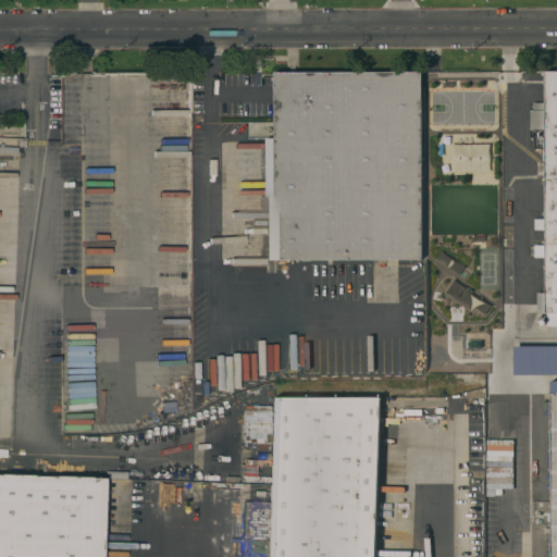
[(544,317),(544,312),(537,312),(537,295),(544,295),(544,259),(535,259),(534,247),(544,247),(544,231),(535,231),(535,220),(544,220),(544,132),(531,132),(531,112),(534,112),(533,79),(543,79),(543,73),(556,72),(556,329),(547,329),(547,317),(544,317)]
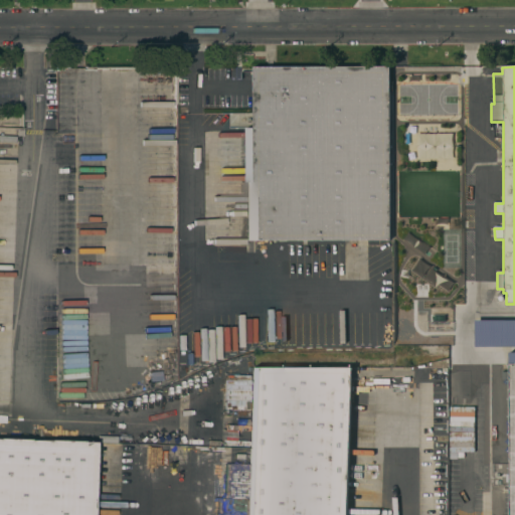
[(391,241),(247,242),(246,129),(254,129),(254,68),(391,67),(391,241)]
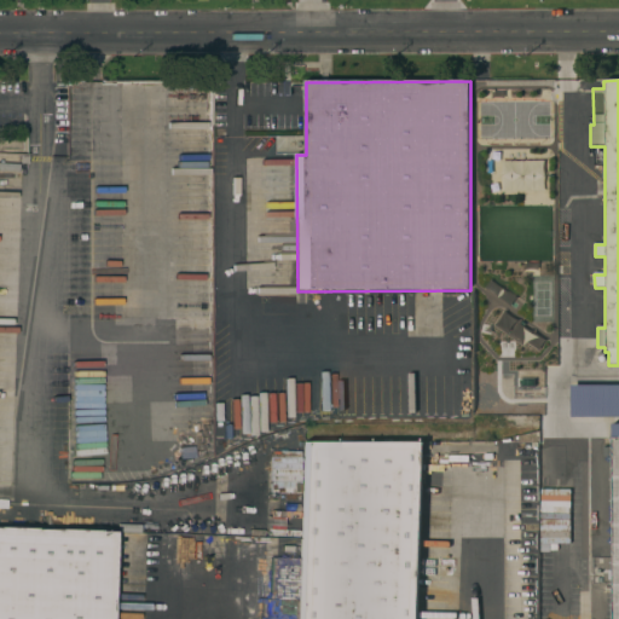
[(618,385),(570,386),(570,418),(611,418),(611,438),(618,437),(618,385)]
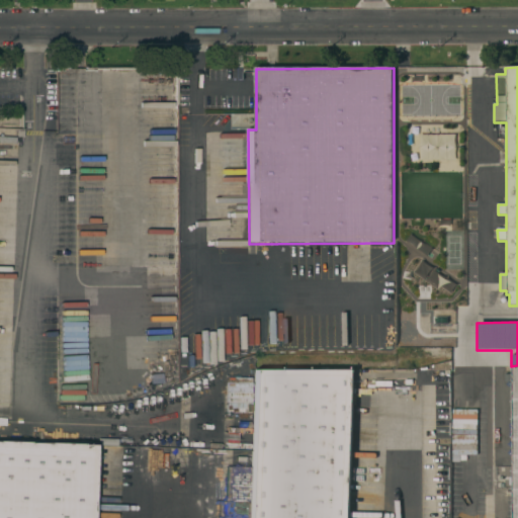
[(250,517),(255,369),(355,367),(349,517),(250,517)]
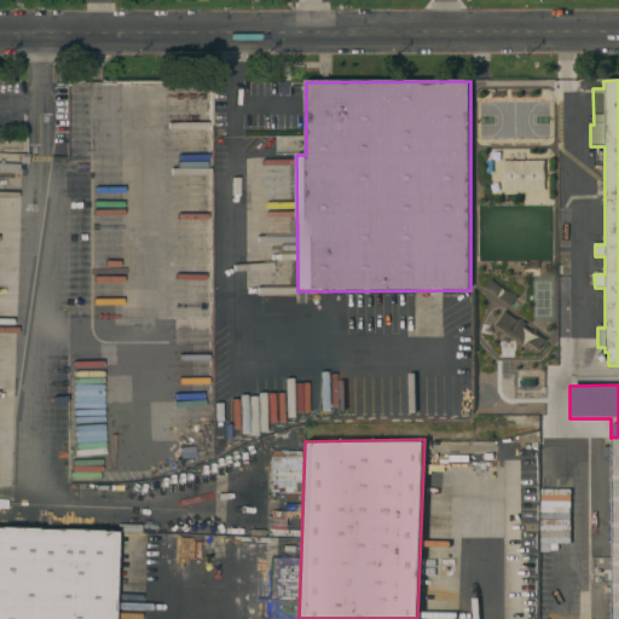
[(299,453),(272,452),(271,469),(288,469),(288,466),(299,466),(299,453)]
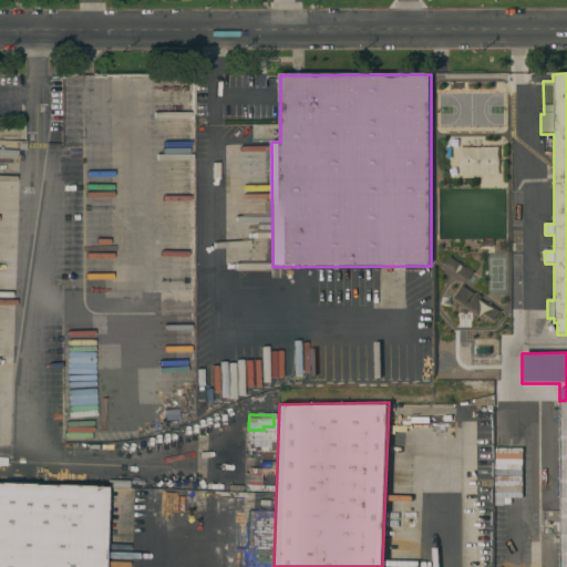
[(521,498),(522,447),(494,447),(493,497),(521,498)]
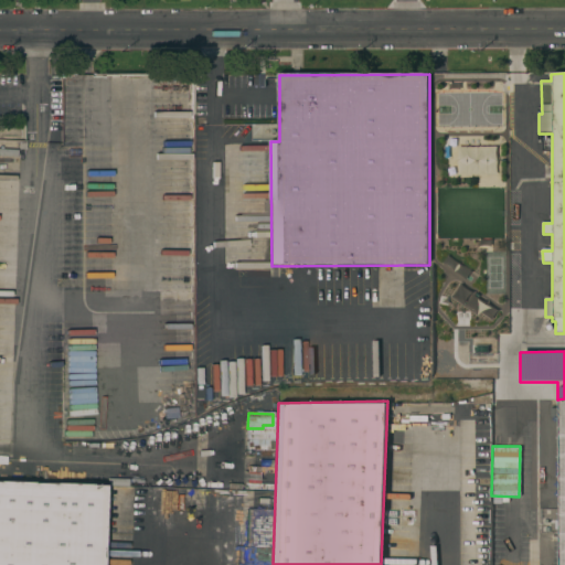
[(100,564),(0,564),(0,479),(104,483),(100,564)]
